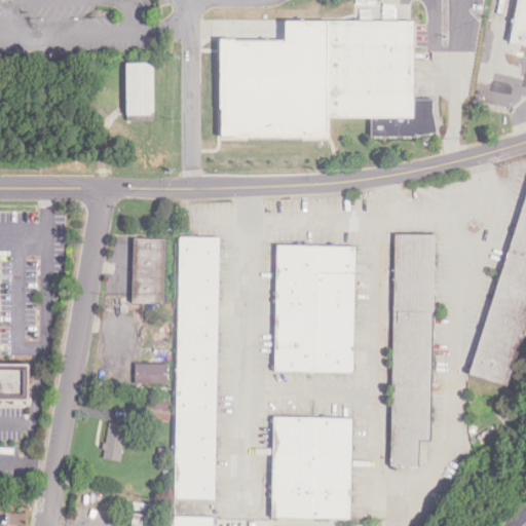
[(525,0),(521,0),(513,38),(525,40),(525,0)]
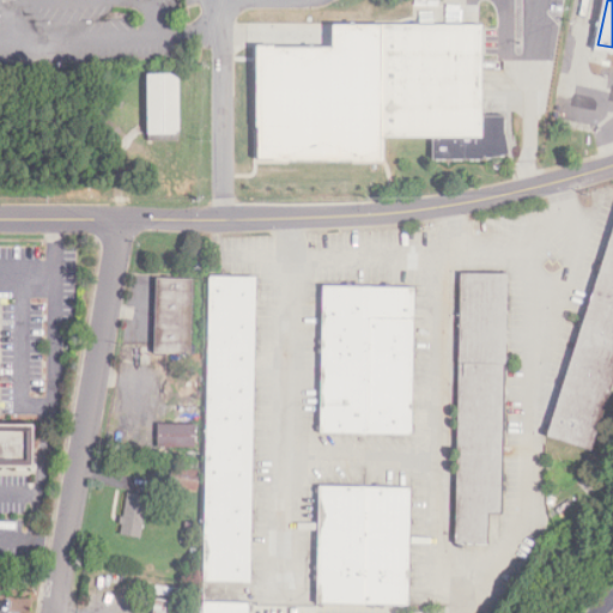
[(380,24),(332,24),(332,47),(255,47),(255,159),(381,159),(381,135),(380,24)]
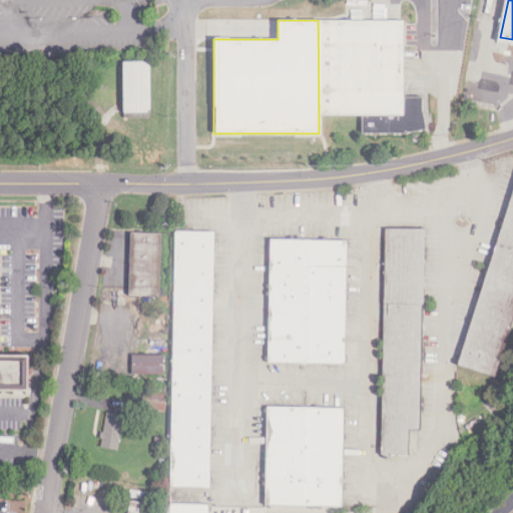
[(318,20),(319,113),(365,115),(365,130),(427,130),(427,95),(406,95),(405,20),(318,20)]
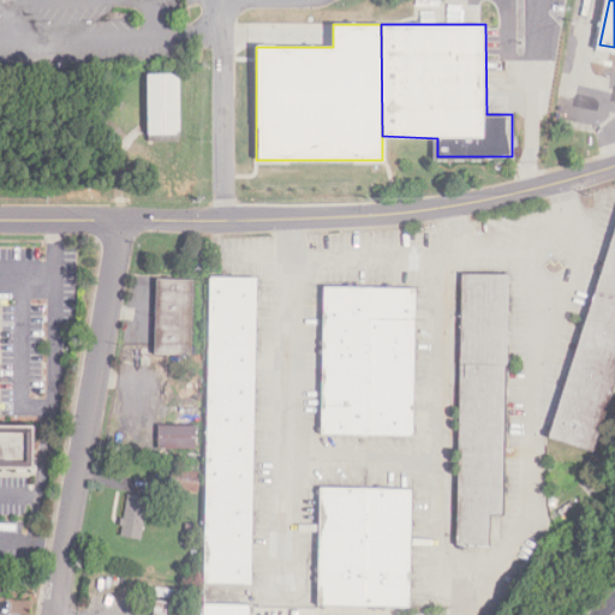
[(148,76),(149,136),(183,135),(181,75),(148,76)]
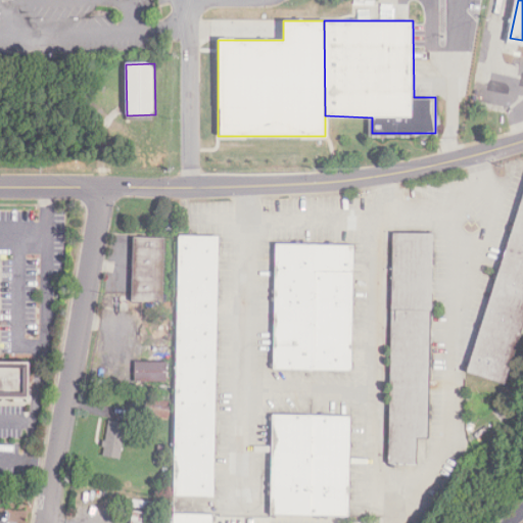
[(522,196),(467,371),(507,384),(522,333),(522,196)]
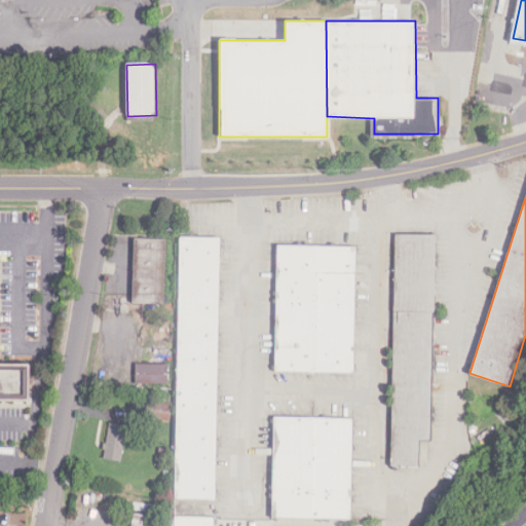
[(180,236),(176,502),(216,502),(220,237),(180,236)]
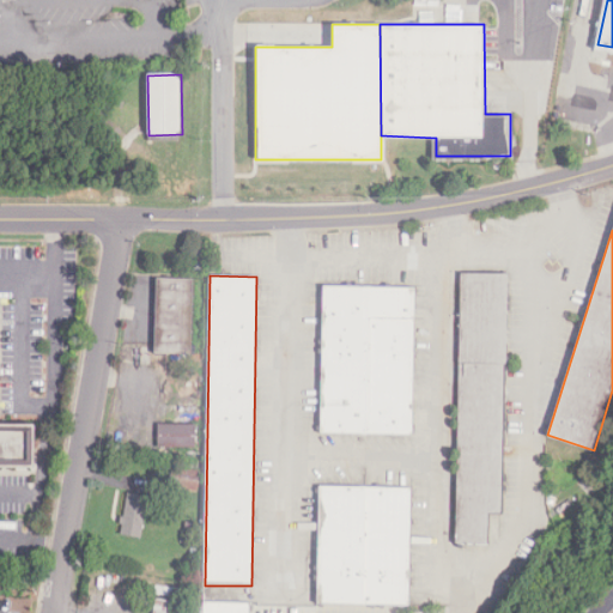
[(456,275),(453,542),(492,544),(492,511),(503,511),(507,277),(456,275)]
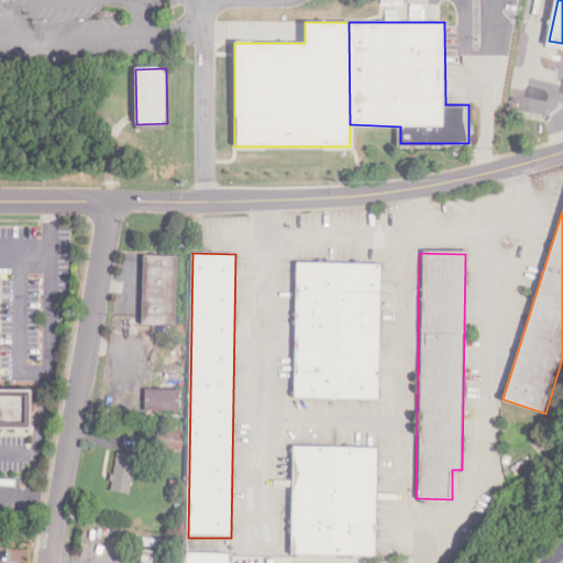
[(144,255),(142,324),(175,324),(177,256),(144,255)]
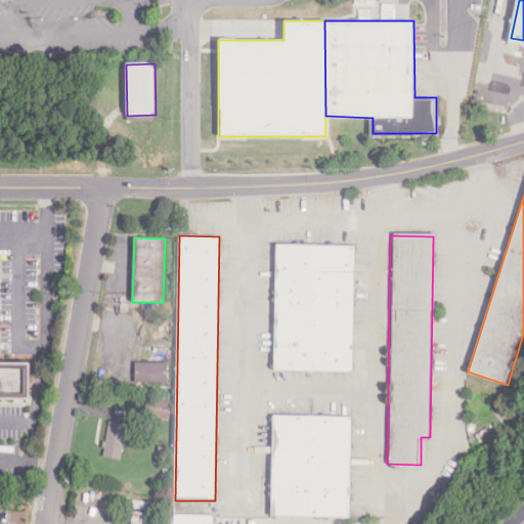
[(277,247),(275,369),(353,370),(356,248),(277,247)]
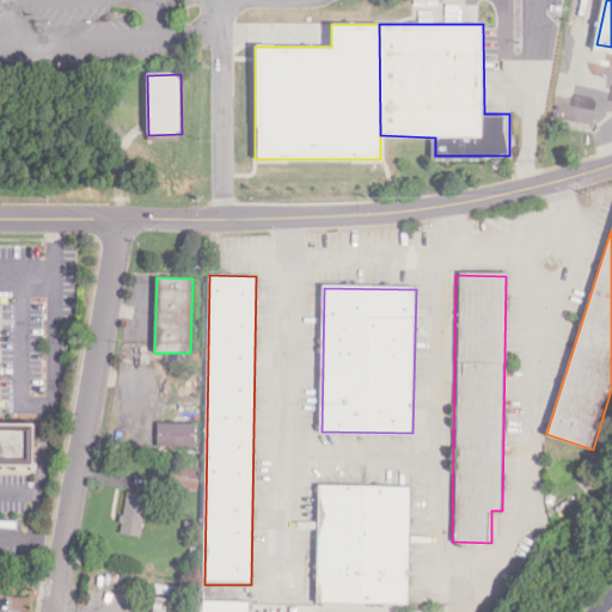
[(195,424),(157,423),(157,446),(195,446),(195,424)]
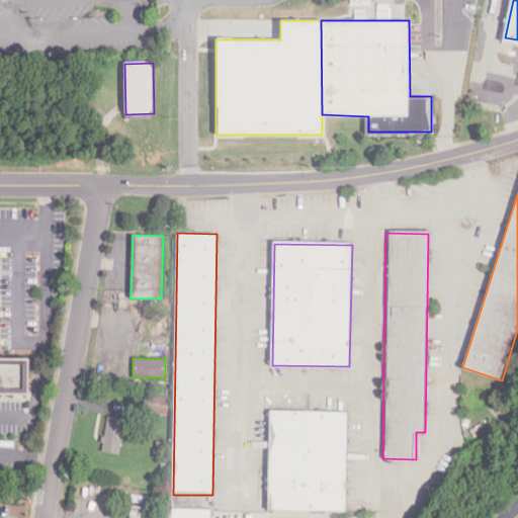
[(0,394),(30,395),(30,359),(0,359),(0,394)]
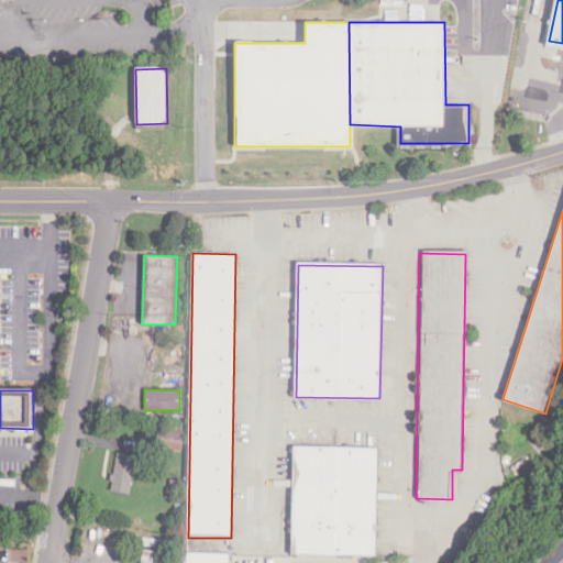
[(183,431),(158,430),(157,448),(181,449),(183,431)]
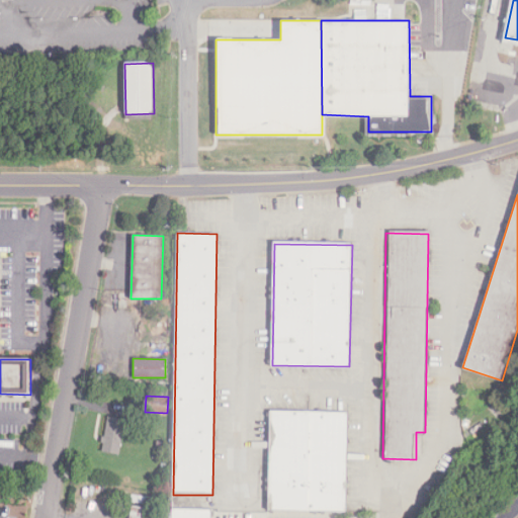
[(269,411),(349,412),(348,510),(268,509),(269,411)]
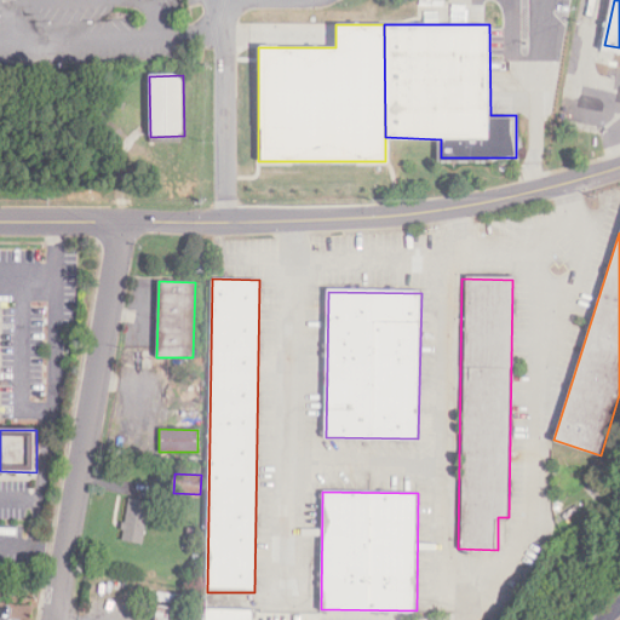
[(149,501),(127,498),(121,540),(143,544),(149,501)]
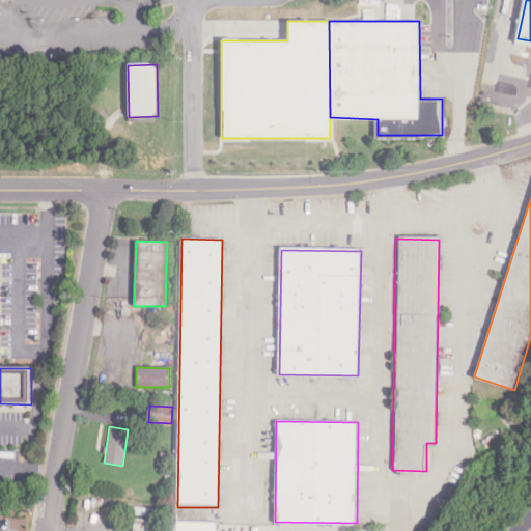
[(151,530),(152,521),(133,520),(132,530),(151,530)]
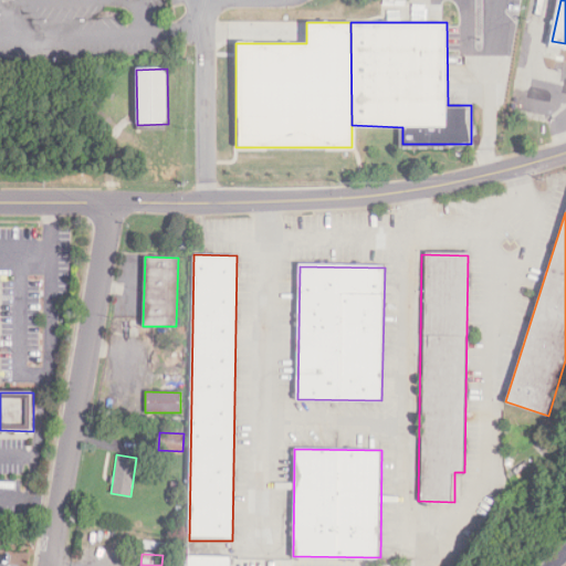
[(186,565),(187,554),(230,554),(229,565),(186,565)]
